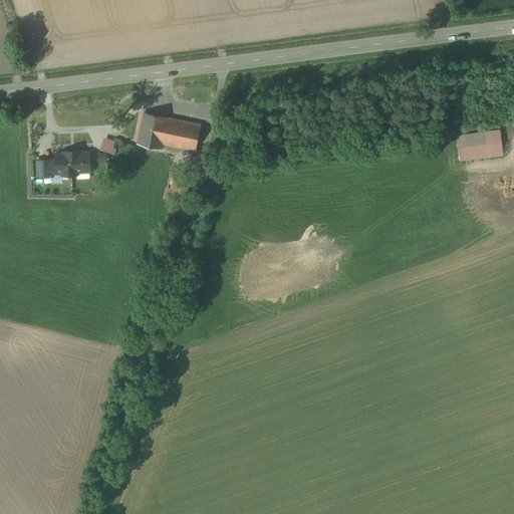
[(164,144),(196,151),(201,125),(144,113),(139,145),(162,150),(164,144)]
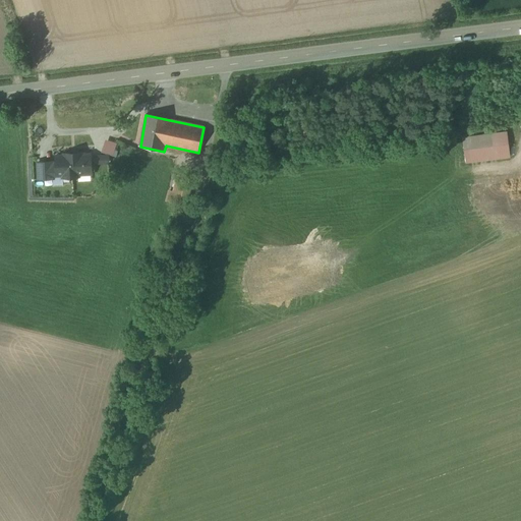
[(505,133),(463,138),(466,161),(507,156),(505,133)]
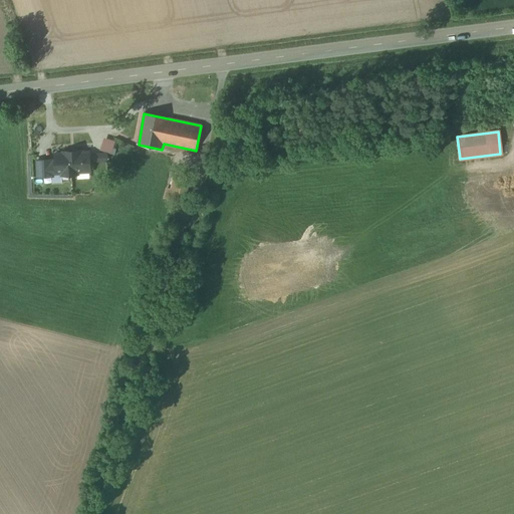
[(55,161),(51,161),(52,173),(62,173),(62,175),(77,175),(77,172),(90,172),(90,167),(92,167),(92,160),(89,160),(89,153),(81,153),(81,151),(63,152),(63,154),(55,155),(55,161)]
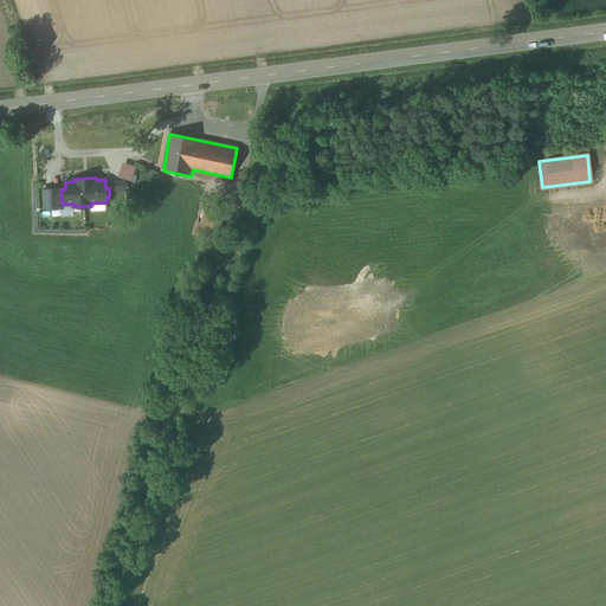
[(45,208),(62,207),(62,204),(60,189),(60,188),(44,189),(45,208)]
